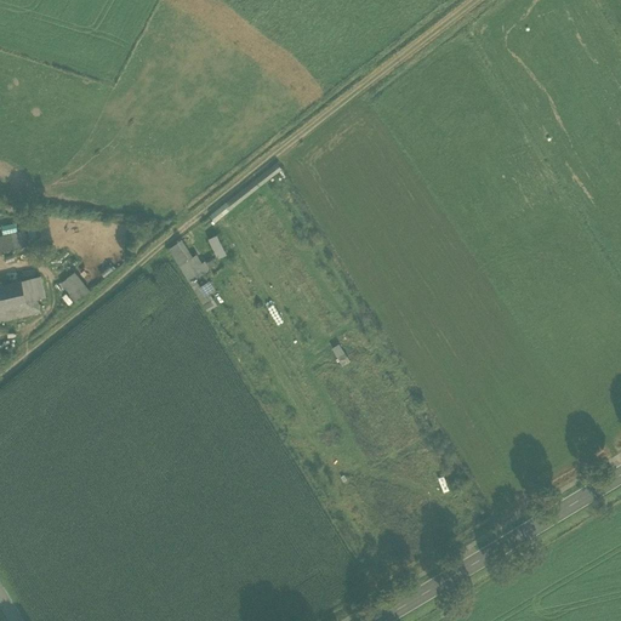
[(24,229),(10,233),(13,248),(28,244),(24,229)]
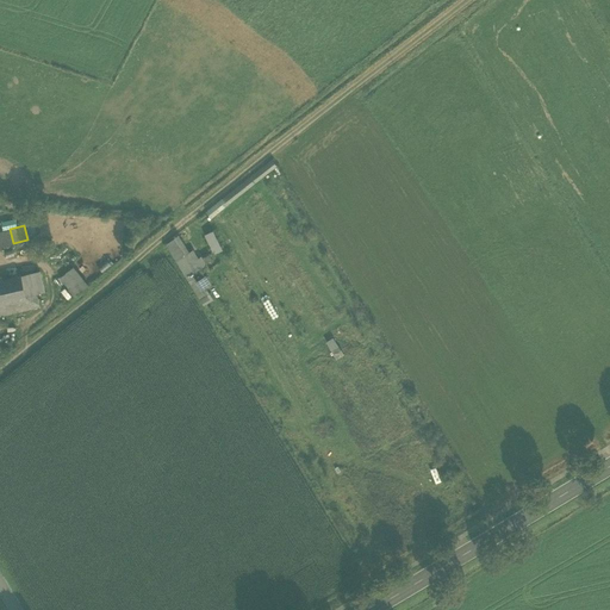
[(212,253),(221,248),(212,228),(204,232),(212,253)]
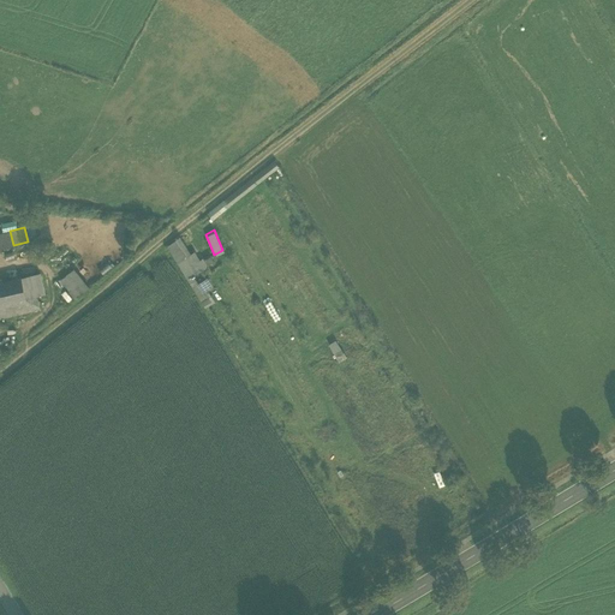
[(10,231),(0,232),(0,246),(13,245),(10,231)]
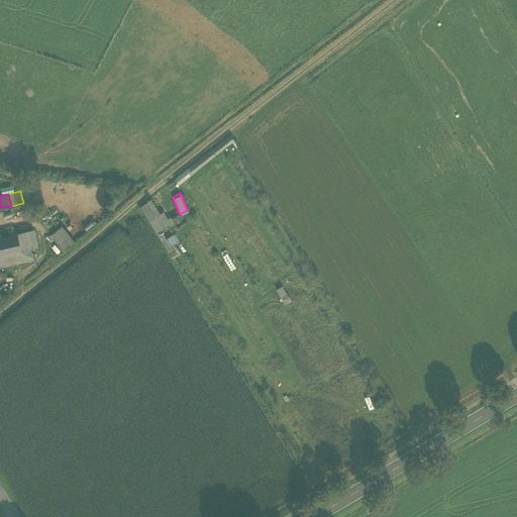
[(150,198),(138,205),(166,248),(178,240),(173,231),(166,235),(162,230),(173,223),(164,209),(159,212),(150,198)]
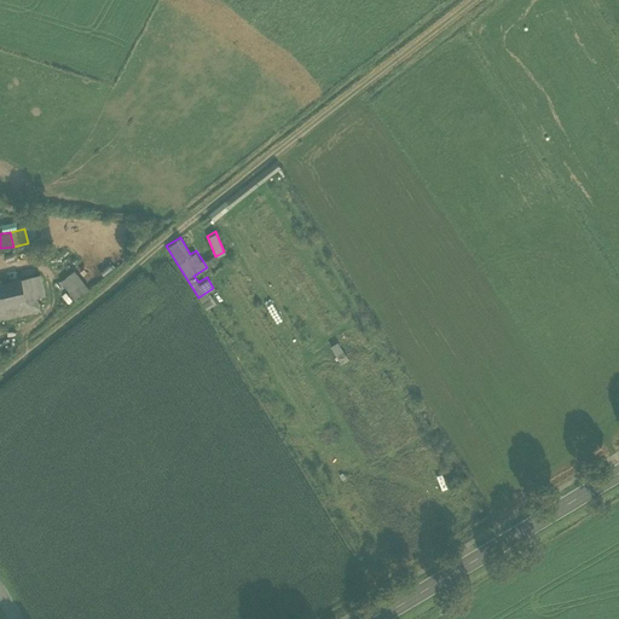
[(90,290),(74,271),(59,283),(75,302),(90,290)]
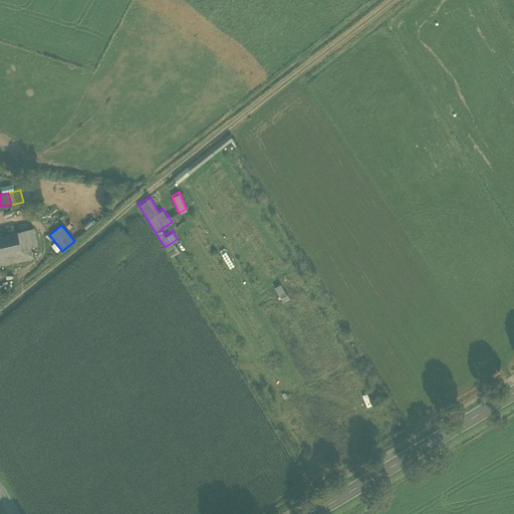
[(33,227),(25,229),(29,247),(38,245),(33,227)]
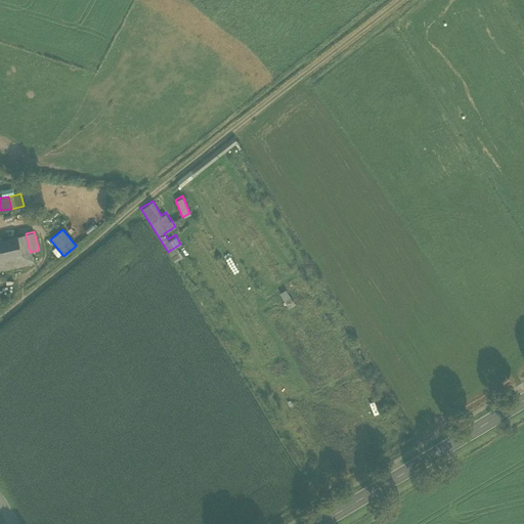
[(26,233),(16,235),(22,254),(30,252),(26,233)]
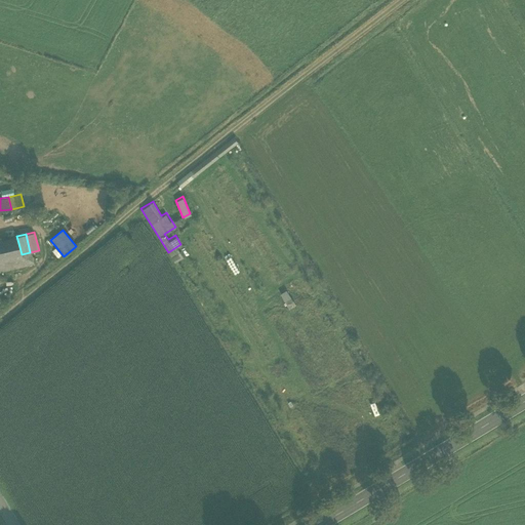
[(16,236),(0,240),(0,259),(22,254),(16,236)]
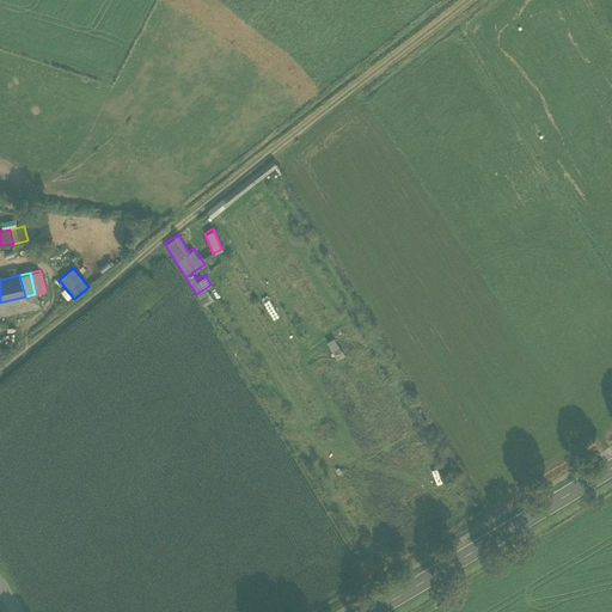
[(25,297),(0,303),(0,316),(38,306),(35,294),(25,297)]
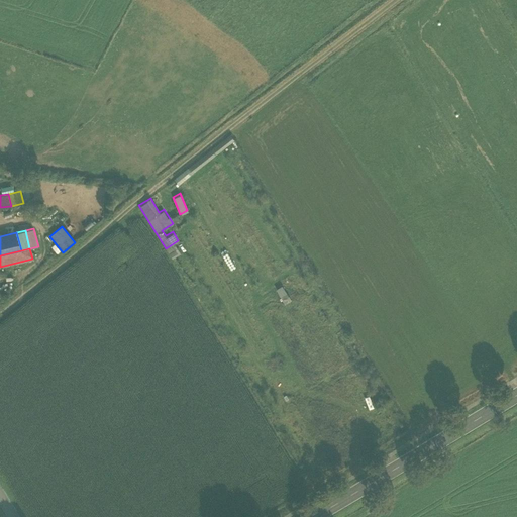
[(276,288),(279,298),(286,296),(283,285),(276,288)]
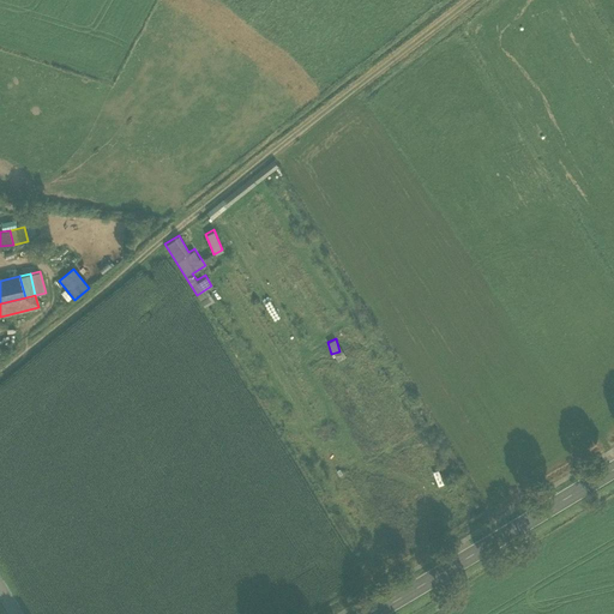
[(432,471),(437,486),(443,483),(438,469),(432,471)]
